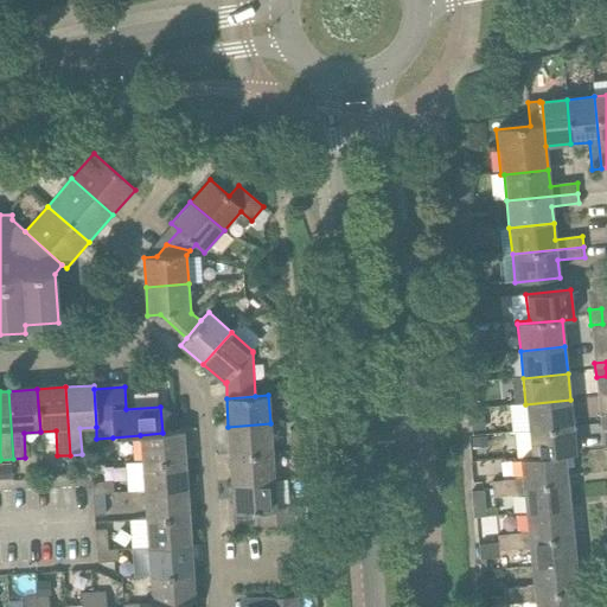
[(529,432),(573,427),(570,400),(525,404),(529,432)]
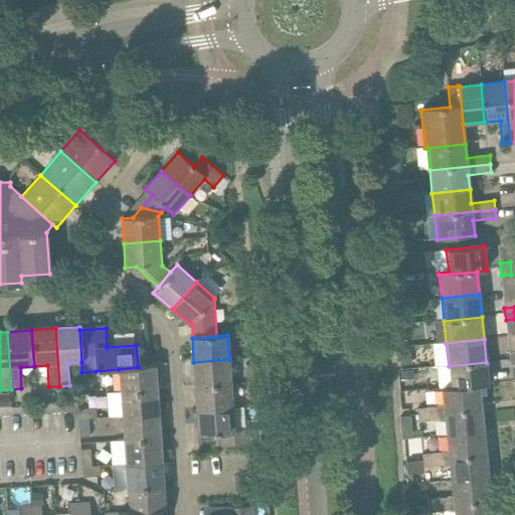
[(195,387),(231,385),(229,359),(193,362),(195,387)]
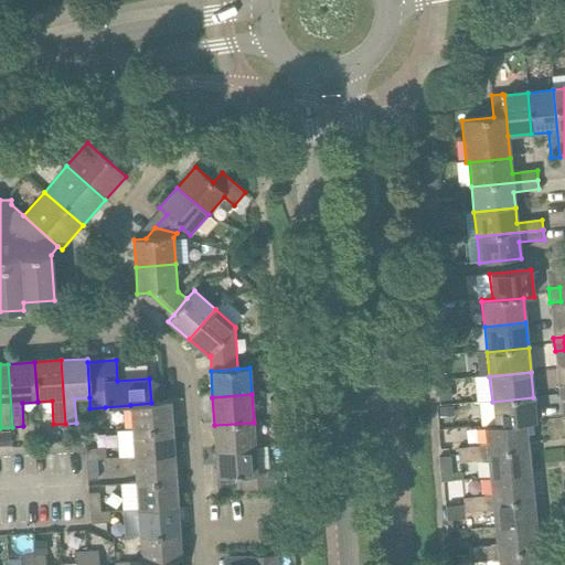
[(494,426),(525,424),(536,423),(533,397),(492,402),(494,426)]
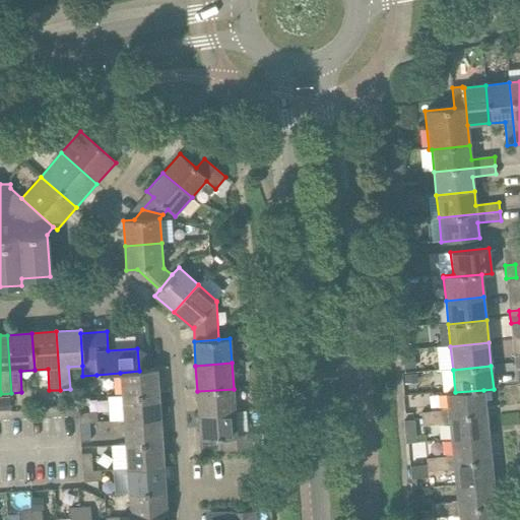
[(250,387),(260,386),(258,368),(248,369),(250,387)]
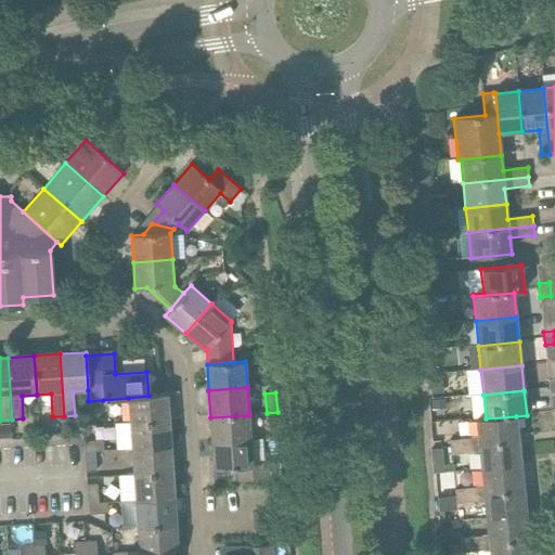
[(129,423),(168,421),(167,395),(149,396),(128,398),(129,423)]
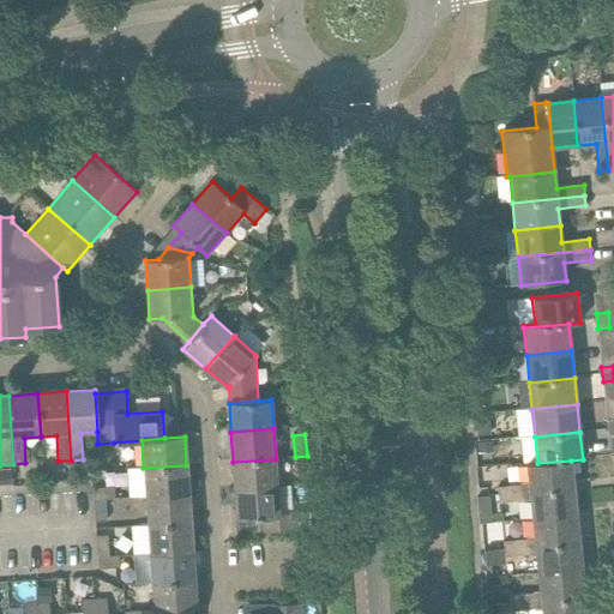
[(298,479),(309,477),(307,456),(295,457),(298,479)]
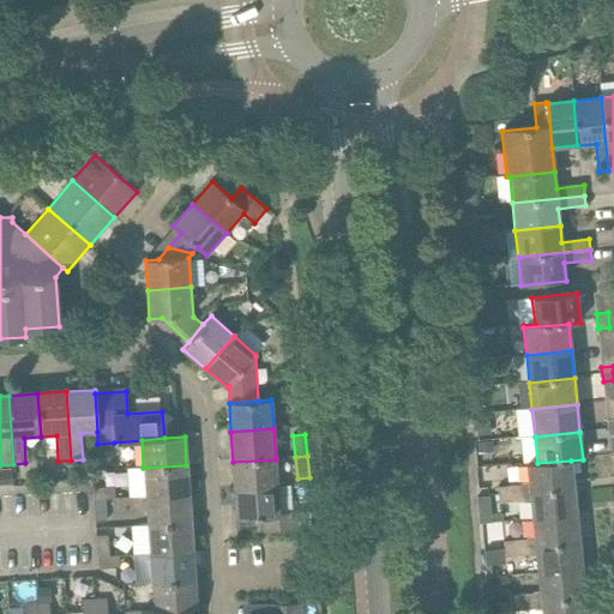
[(235,491),(278,487),(276,459),(233,462),(235,491)]
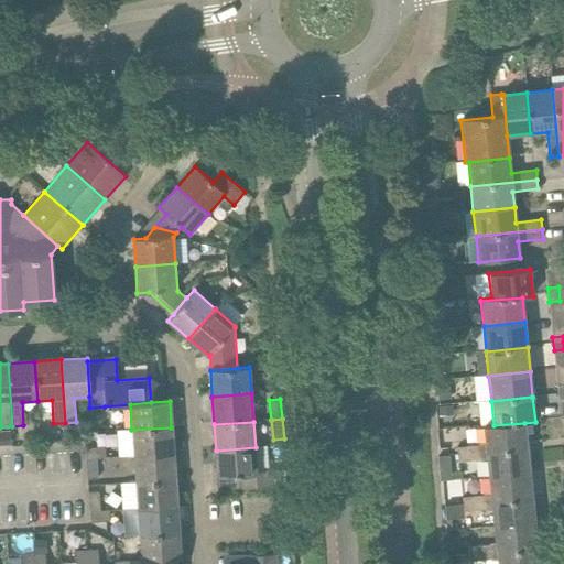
[(479,452),(527,447),(524,423),(494,425),(484,426),(485,445),(467,447),(469,462),(480,461),(479,452)]
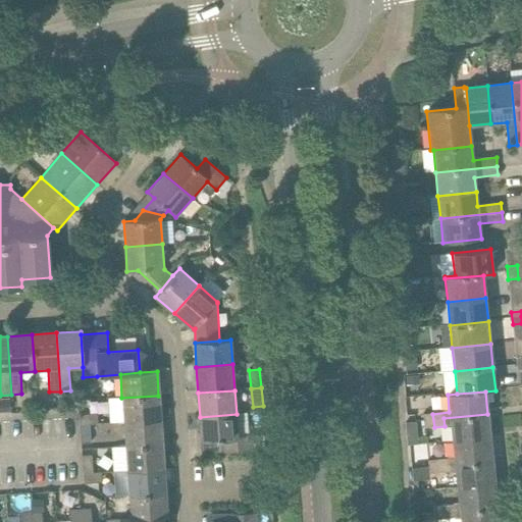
[(123,423),(160,421),(158,396),(121,398),(123,423)]
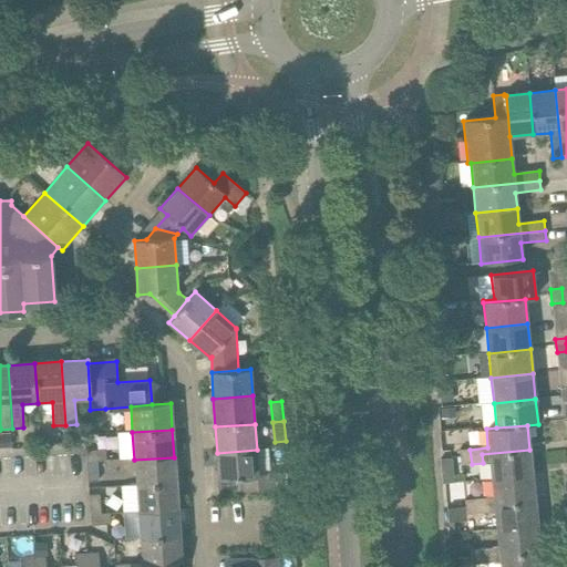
[(98,461),(106,461),(105,450),(85,452),(86,462),(98,461)]
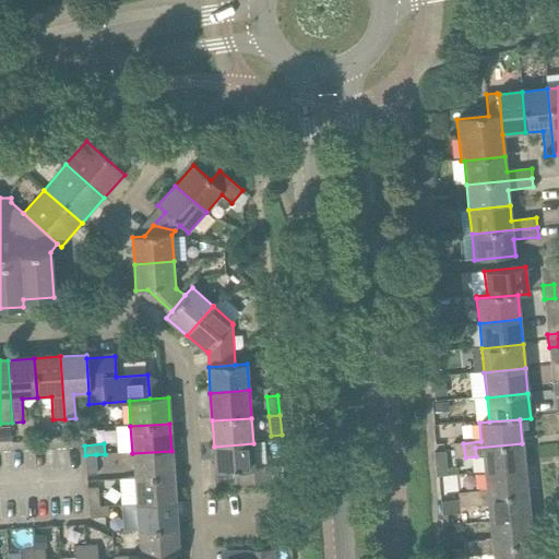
[(286,465),(268,466),(254,467),(253,443),(214,447),(215,473),(239,472),(240,485),(288,482),(286,465)]
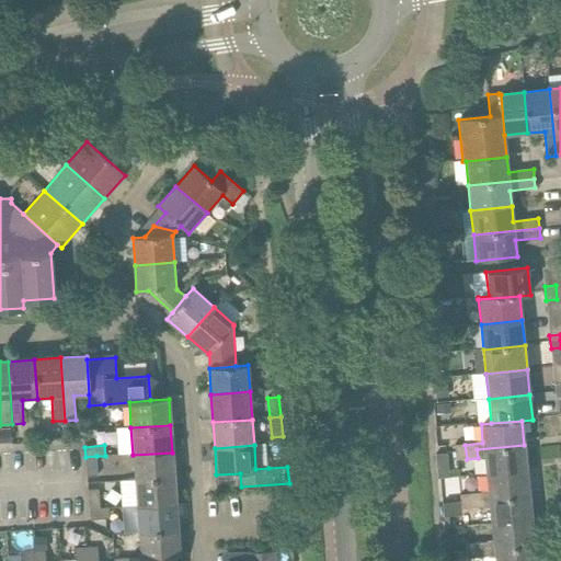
[(467,459),(465,445),(455,445),(456,460),(467,459)]
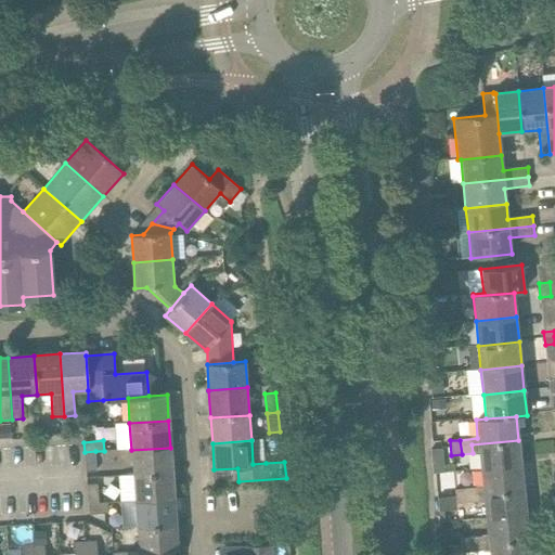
[(480,469),(520,465),(518,440),(472,444),(473,453),(479,452),(480,469)]
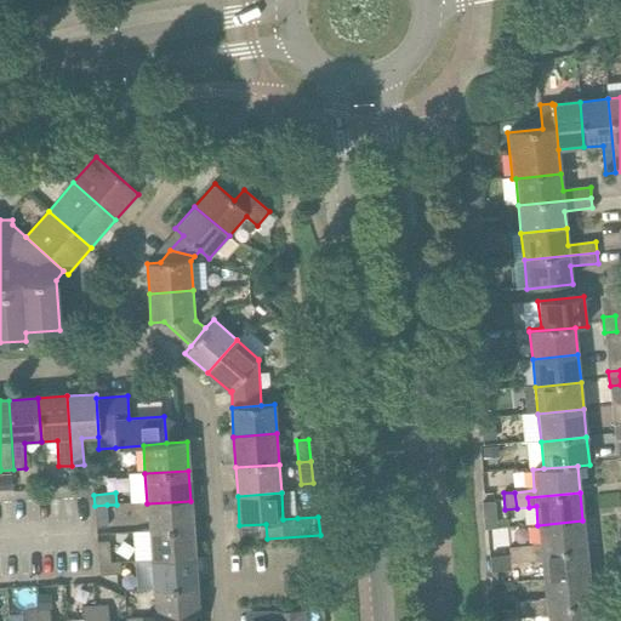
[(149,533),(193,529),(191,501),(147,503),(149,533)]
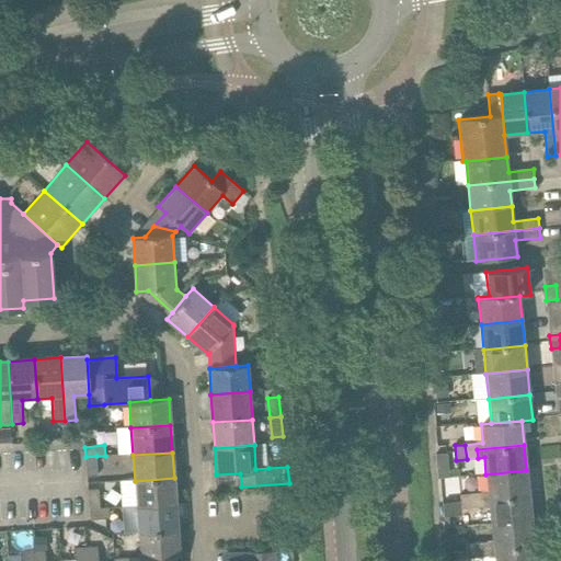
[(87,477),(98,477),(96,456),(86,457),(87,477)]
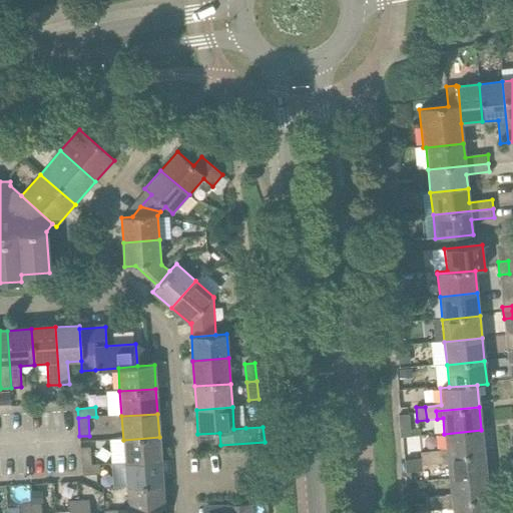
[(447,463),(446,457),(484,453),(481,430),(444,434),(446,450),(434,451),(435,463),(447,463)]
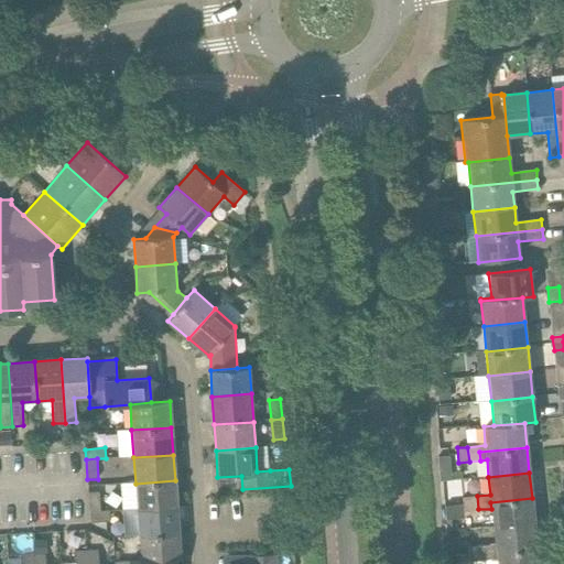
[(137,509),(176,506),(175,480),(136,484),(137,509)]
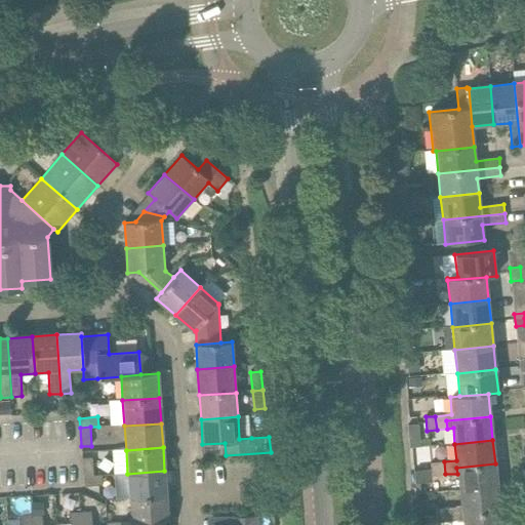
[(83,477),(93,476),(92,458),(82,459),(83,477)]
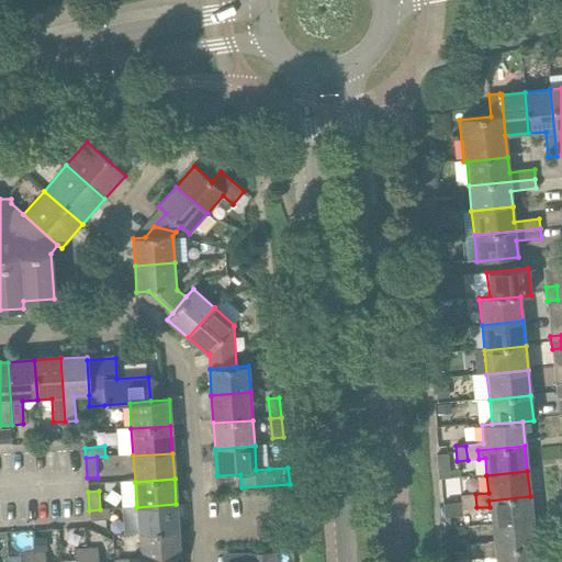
[(462,509),(476,507),(475,494),(461,496),(461,503),(462,509)]
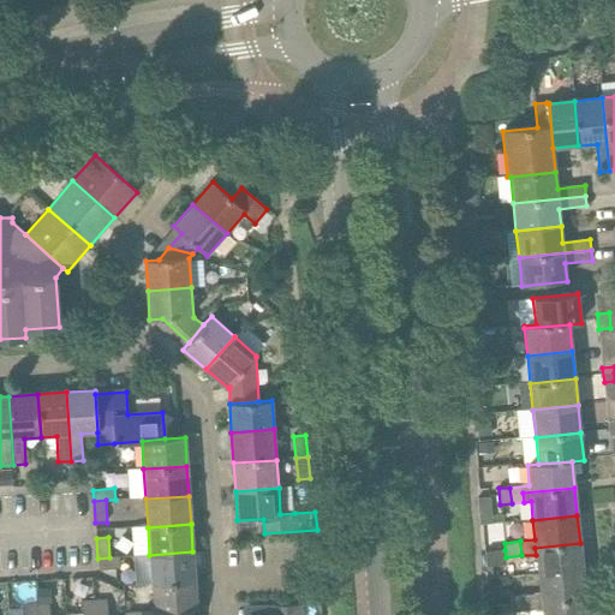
[(580,543),(535,548),(536,555),(538,574),(583,569),(580,543)]
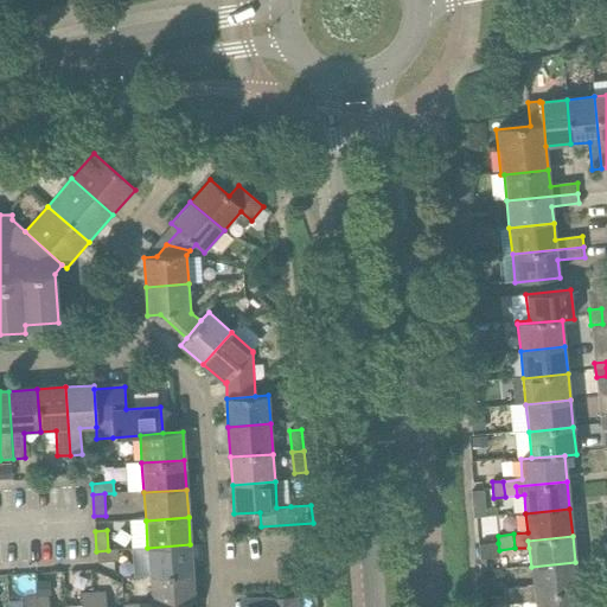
[(149,576),(192,574),(190,544),(147,548),(149,576)]
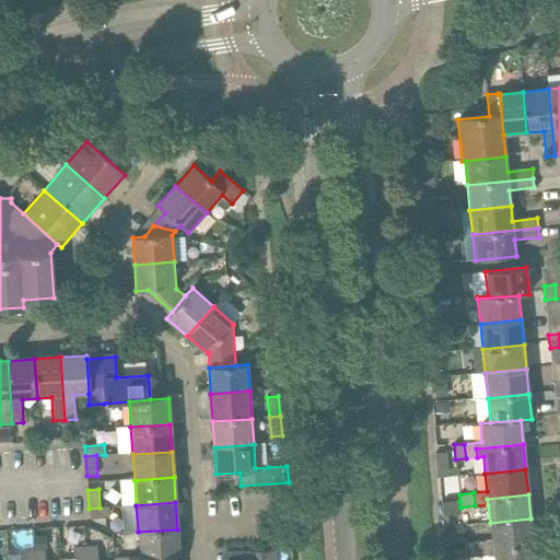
[(90,520),(109,518),(108,508),(100,508),(89,509),(90,520)]
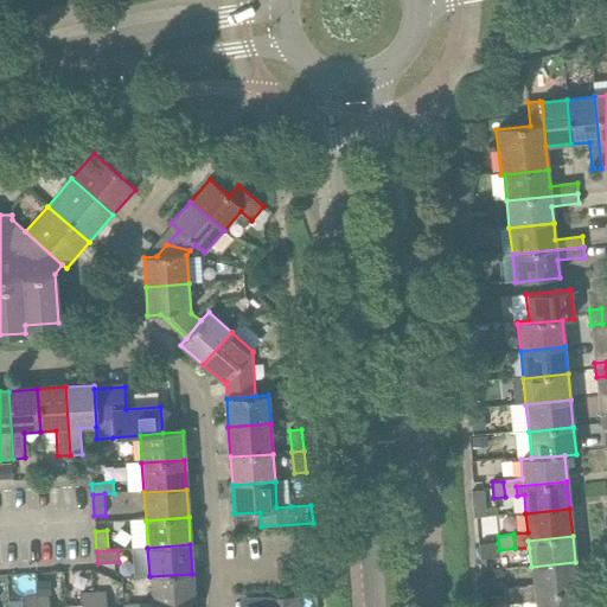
[(521,604),(535,602),(534,595),(577,590),(575,562),(531,567),(534,587),(519,588),(521,604)]
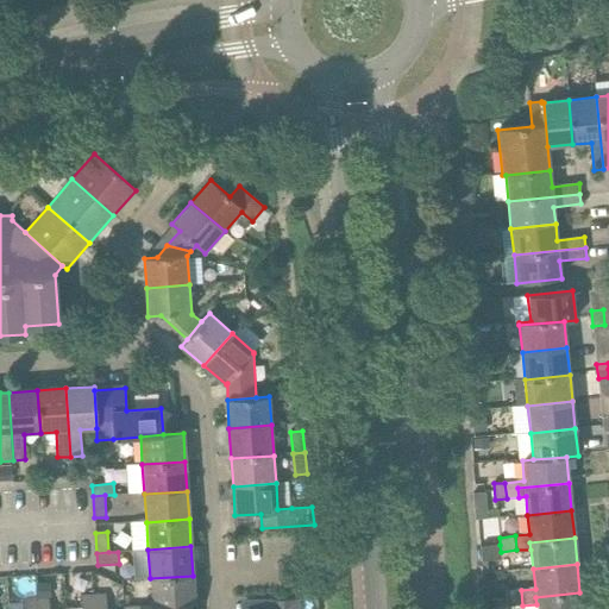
[(189,606),(195,606),(193,576),(150,578),(151,607),(189,606)]
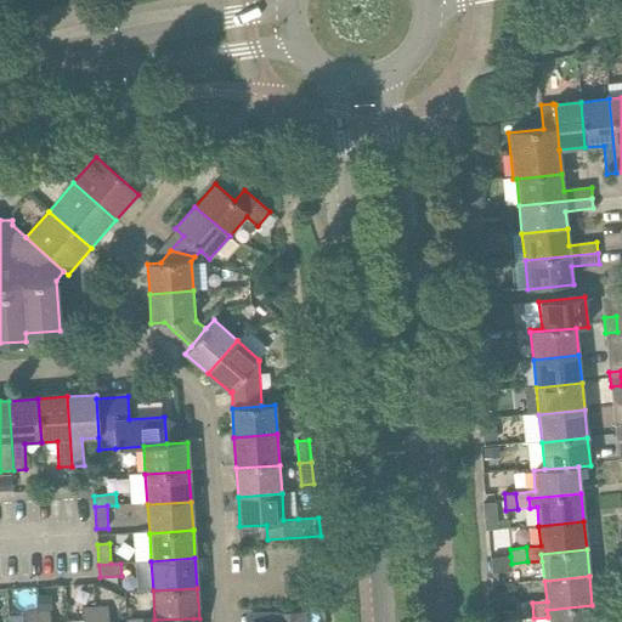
[(533,618),(532,603),(515,604),(516,612),(518,620),(533,618)]
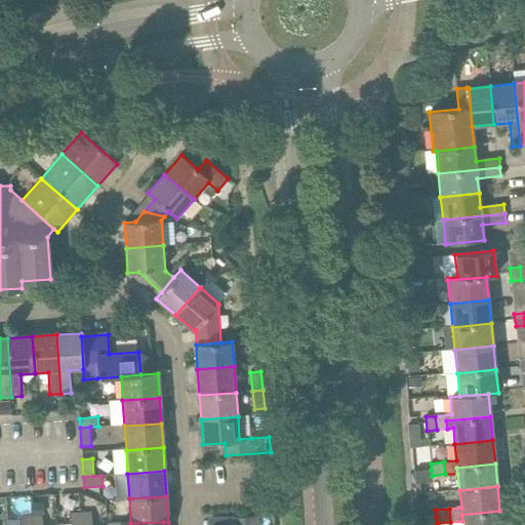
[(500,524),(499,511),(461,515),(462,521),(462,524),(500,524)]
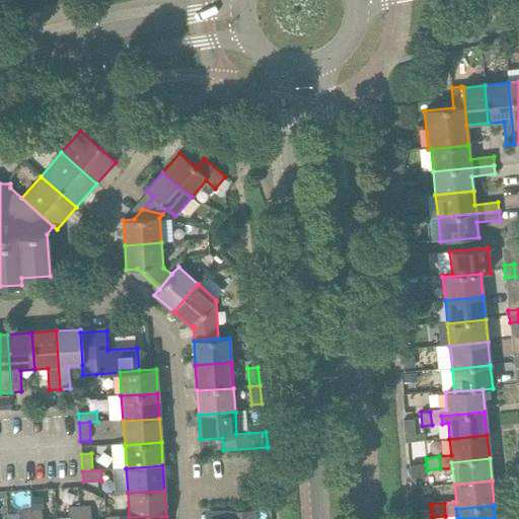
[(79,518),(78,507),(69,508),(69,518),(79,518)]
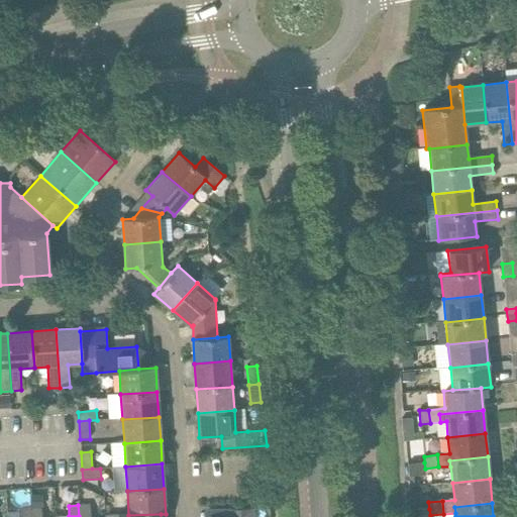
[(90,516),(90,505),(78,505),(79,516),(90,516)]
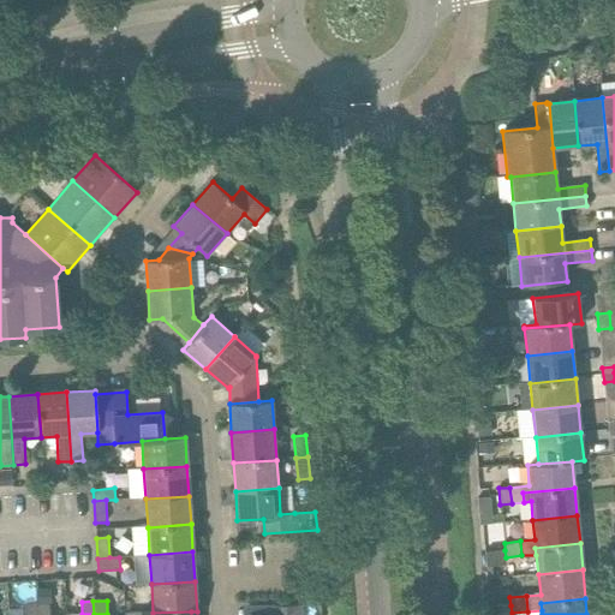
[(37,614),(49,614),(49,604),(37,605),(37,614)]
